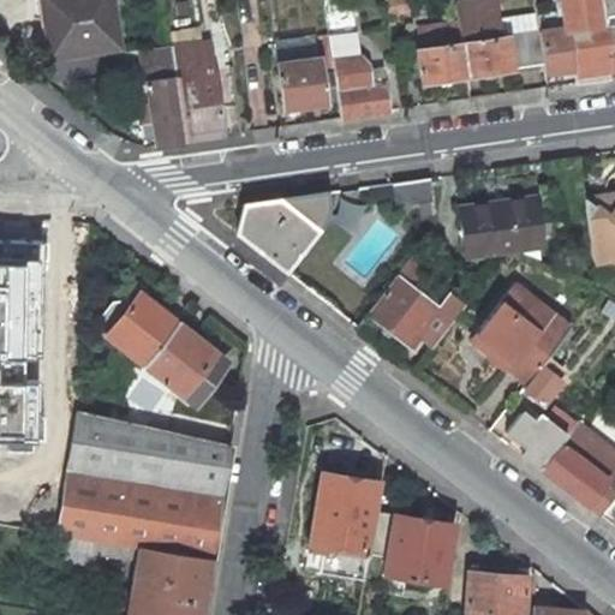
[(55,57),(119,47),(111,0),(40,0),(45,22),(49,22),(55,57)]
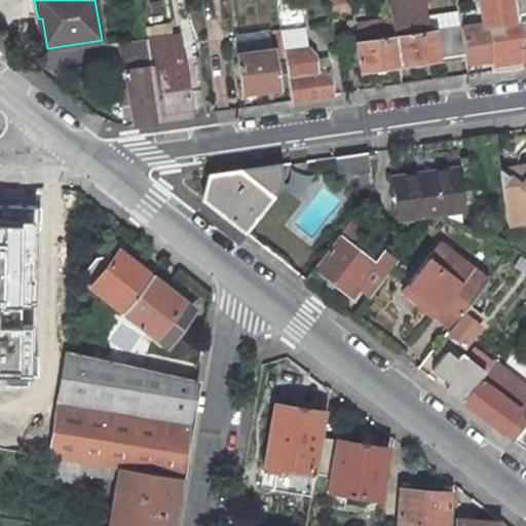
[(329,0),(331,11),(349,8),(346,0),(329,0)]
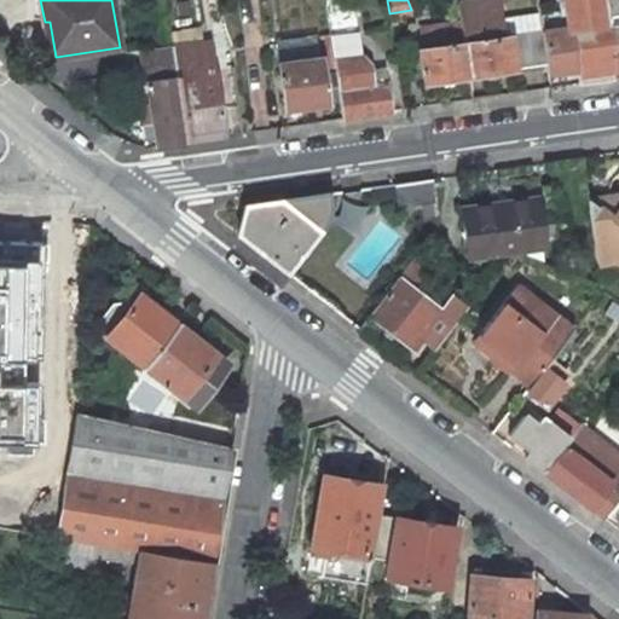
[(497,0),(481,0),(460,4),(462,21),(469,76),(548,64),(543,32),(543,30),(503,36),(497,0)]
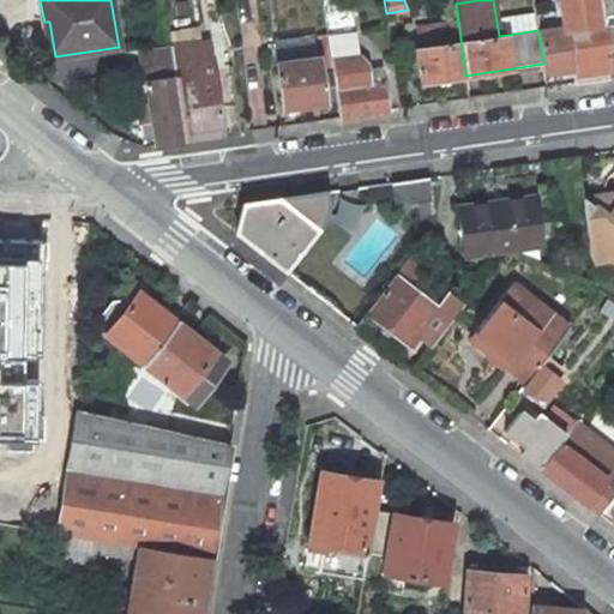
[(587,72),(588,82),(608,78),(607,68),(613,67),(613,24),(613,25),(612,19),(613,18),(613,17),(613,13),(613,0),(558,0),(561,18),(555,19),(554,12),(536,14),(539,30),(539,31),(564,28),(566,28),(572,68),(573,68),(575,73),(587,72)]
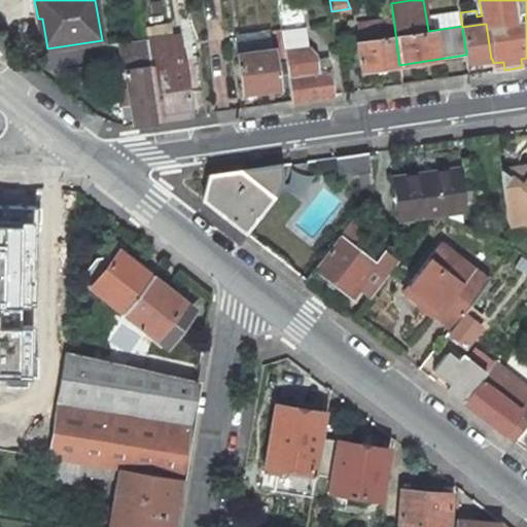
[(361,70),(399,65),(393,18),(358,23),(361,41),(356,42),(361,70)]
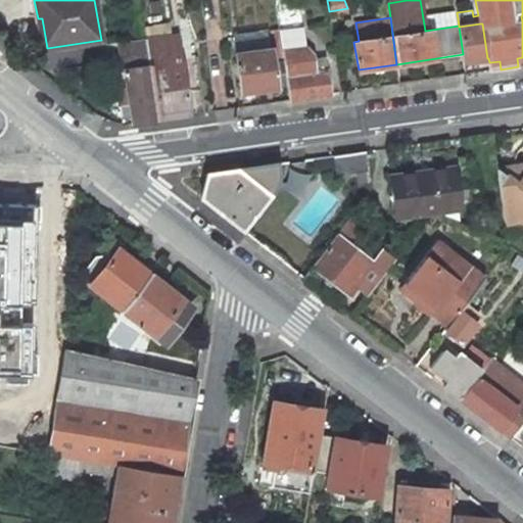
[(480,24),(459,27),(463,54),(464,61),(487,58),(482,24),(480,24)]
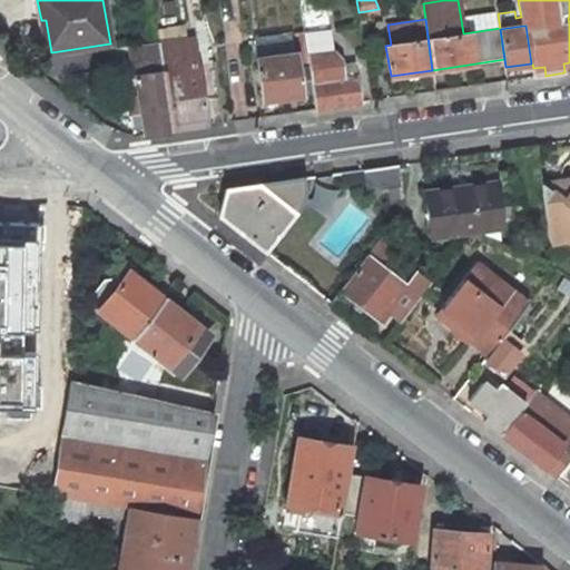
[(330,29),(304,32),(307,56),(333,51),(330,29)]
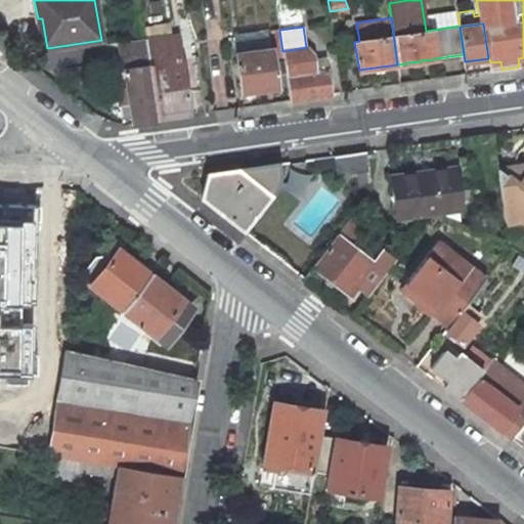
[(275,86),(288,84),(282,51),(279,30),(279,29),(271,30),(276,62),(272,62),(270,49),(236,54),(242,91),(275,87),(275,86)]
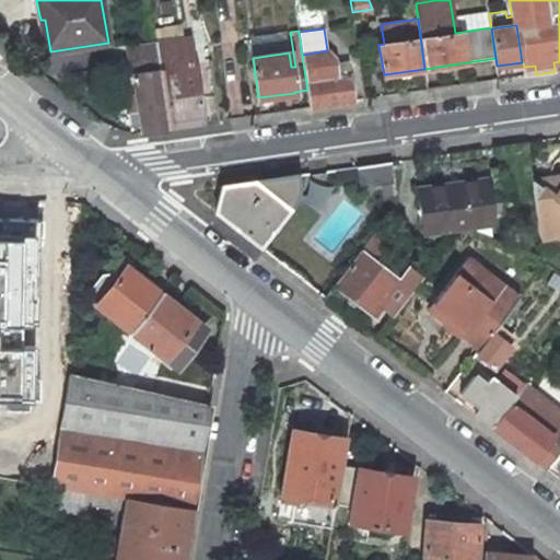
[(249,38),(253,58),(289,53),(287,33),(249,38)]
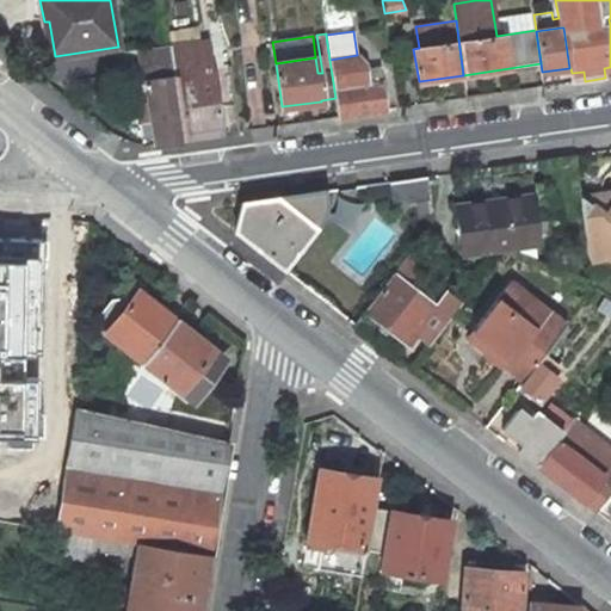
[(201,42),(171,45),(185,140),(222,134),(213,69),(205,71),(201,42)]
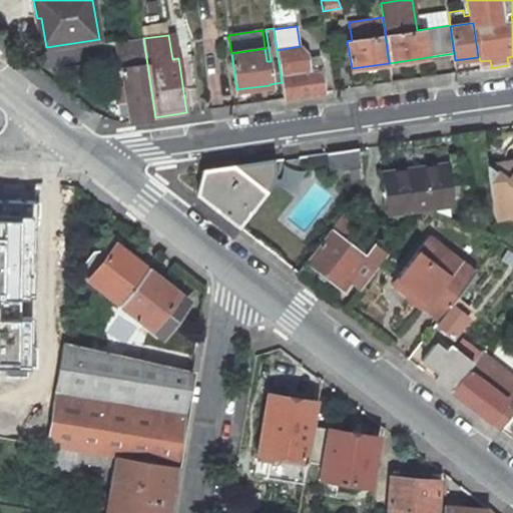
[(143,37),(100,44),(104,71),(120,69),(129,121),(155,117),(143,38),(143,37)]
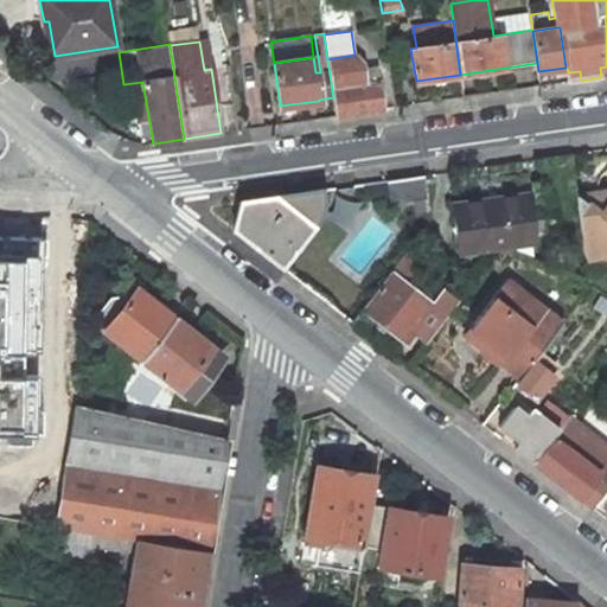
[(377,75),(365,76),(363,63),(356,55),(355,55),(327,59),(333,97),(336,116),(383,109),(379,82),(377,82),(377,75)]
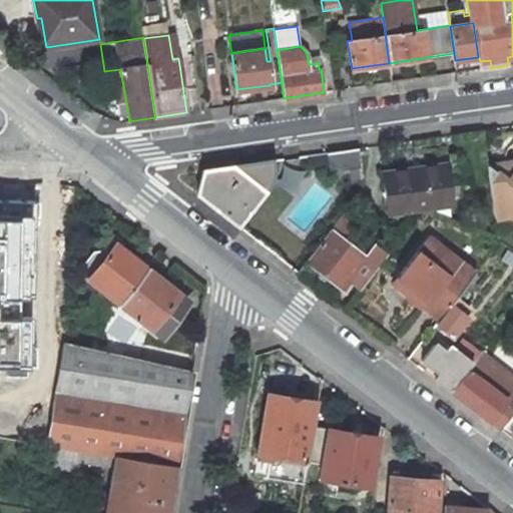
[(490,60),(480,61),(481,69),(491,68),(490,60)]
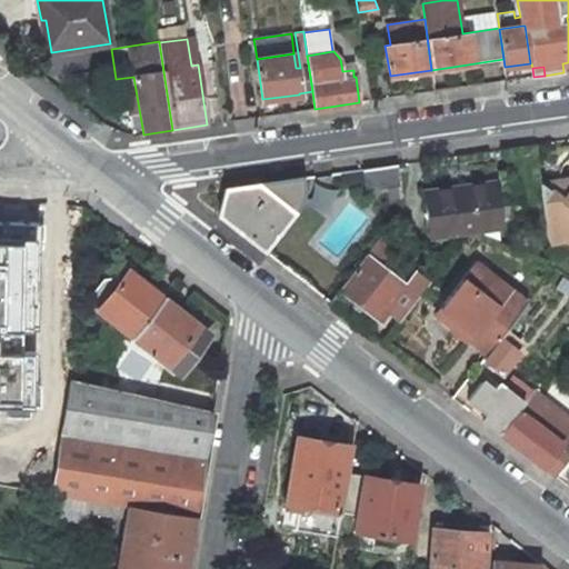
[(366,181),(367,188),(389,185),(391,205),(402,203),(397,165),(365,169),(366,181)]
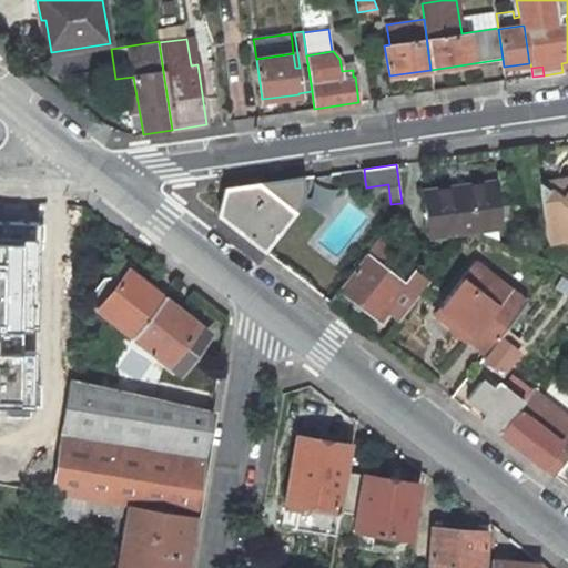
[(342,172),(343,184),(365,181),(364,169),(342,172)]
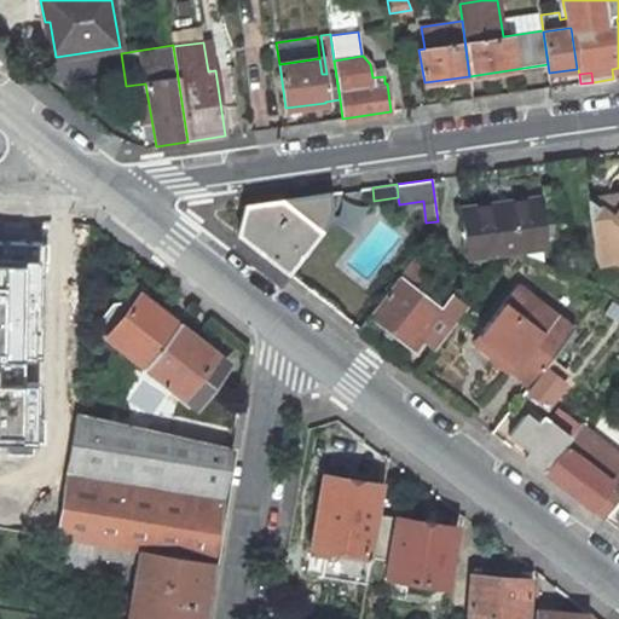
[(328,194),(246,206),(237,233),(287,272),(319,229),(327,218),(329,203),(328,194)]
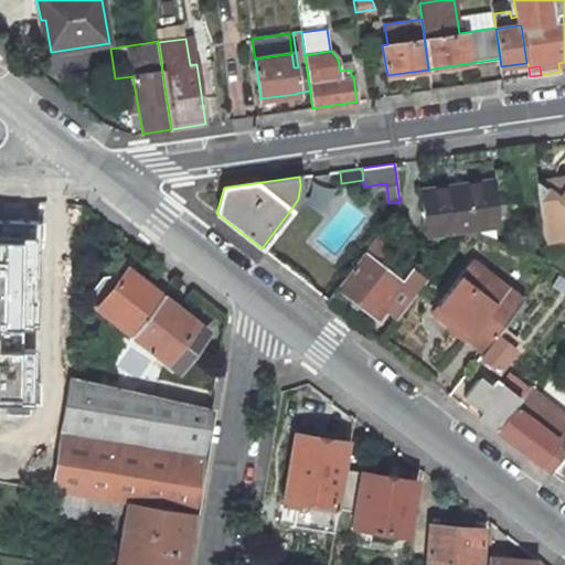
[(564,177),(535,181),(545,242),(564,238),(564,177)]
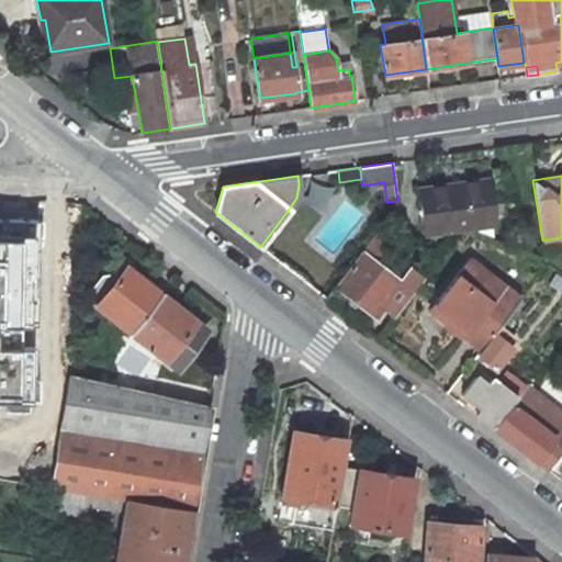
[(495,225),(487,179),(418,190),(425,236),(495,225)]
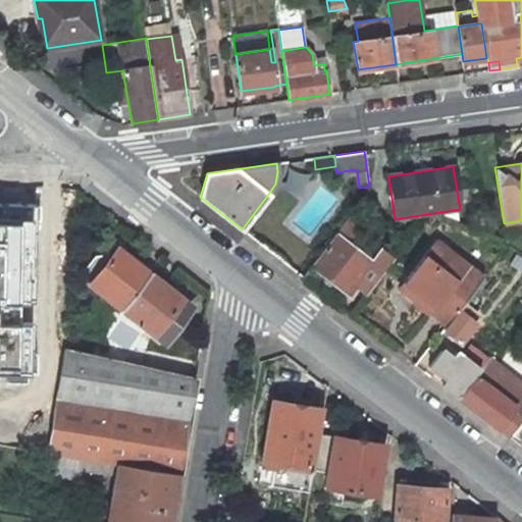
[(302,194),(308,174),(289,169),(283,189),(302,194)]
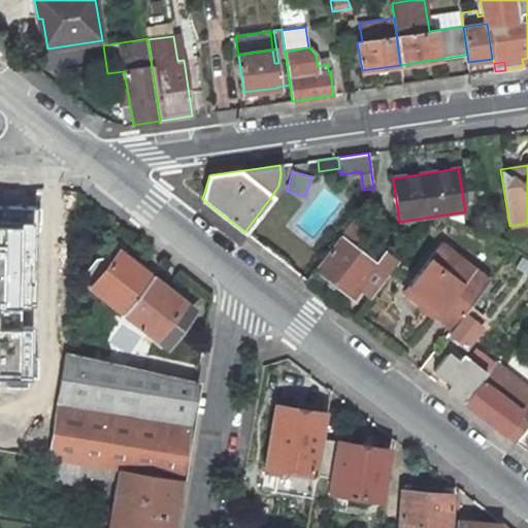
[(35,303),(38,203),(0,202),(0,395),(0,396),(1,387),(27,388),(27,373),(36,373),(33,324),(18,323),(17,303),(35,303)]
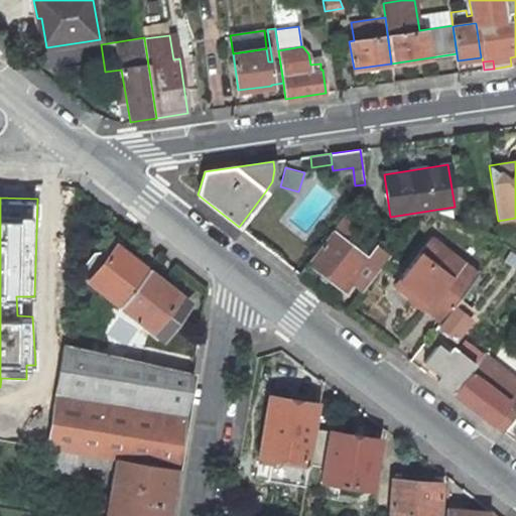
[(333,232),(332,232),(308,262),(344,290),(351,281),(364,290),(380,269),(368,260),(362,255),(344,240),(347,236),(352,230),(341,221),(333,232)]
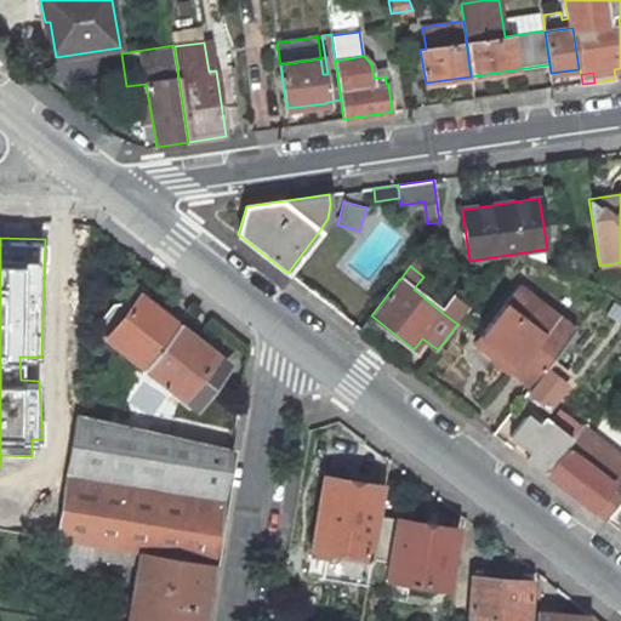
[(439,301),(417,284),(414,289),(436,307),(439,301)]
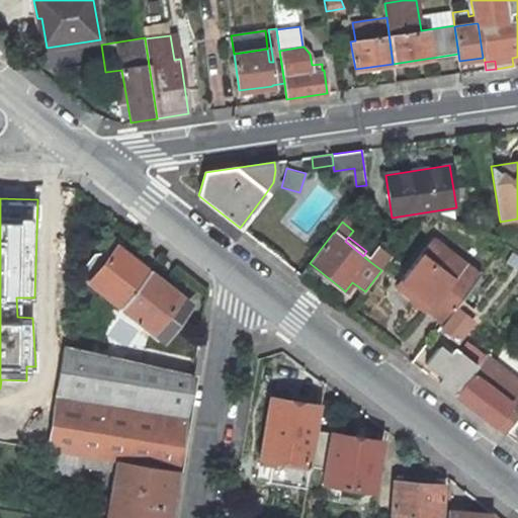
[(444,257),(428,244),(400,280),(429,304),(426,309),(443,322),(454,308),(479,275),(448,252),(444,257)]
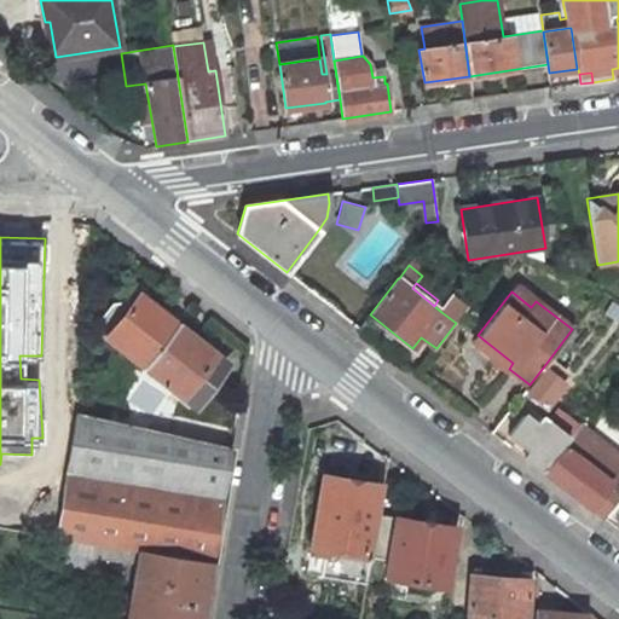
[(145,368),(178,325),(139,295),(132,306),(108,336),(106,337),(145,368)]
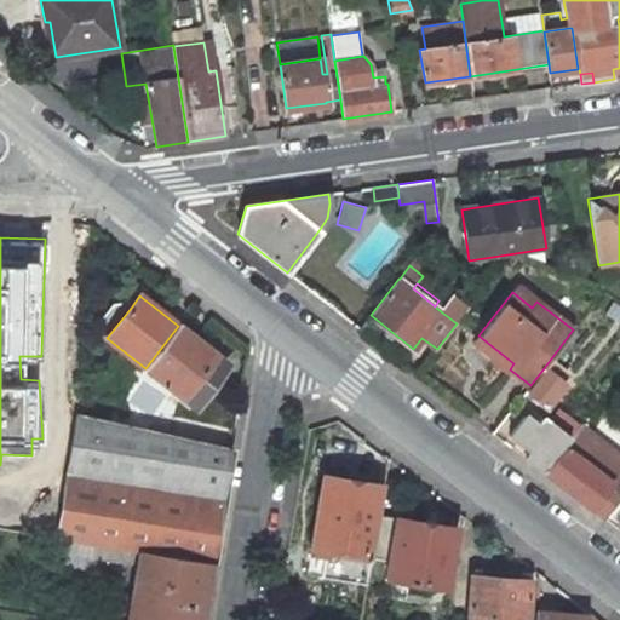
[(442,313),(457,323),(468,309),(453,298),(442,313)]
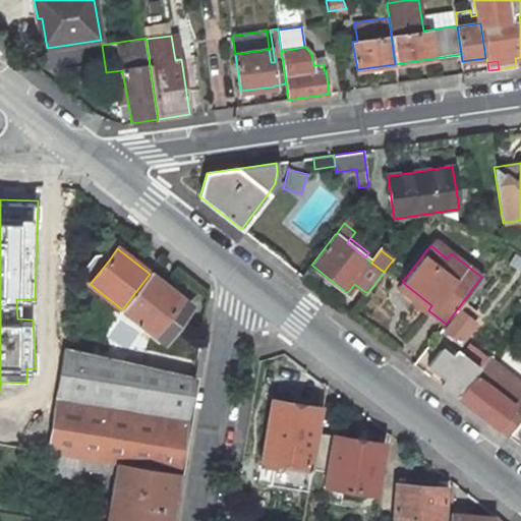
[(83,278),(91,283),(111,257),(104,252),(102,254),(95,255),(84,268),(87,275),(83,278)]
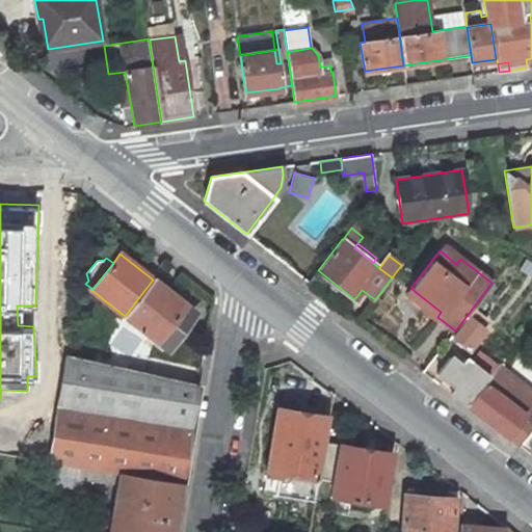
[(521,270),(531,277),(531,263),(527,260),(521,270)]
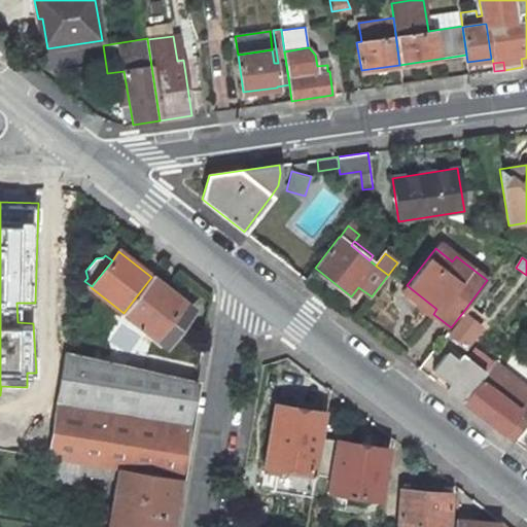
[(177,311),(183,302),(151,277),(124,313),(155,338),(156,337),(168,346),(188,319),(183,315),(177,311)]
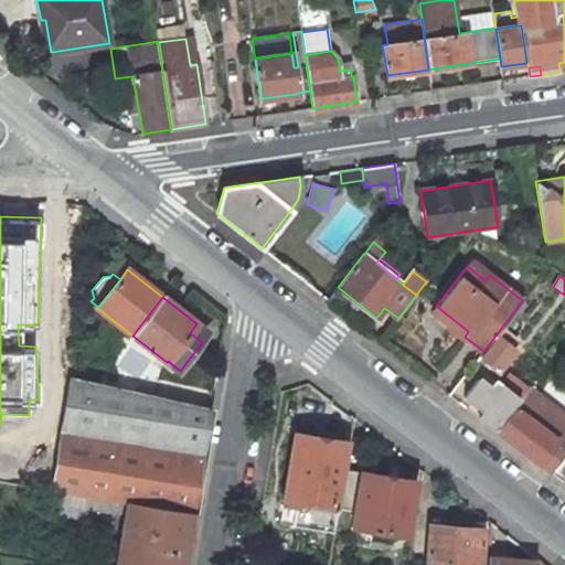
[(204,329),(196,323),(190,333),(196,338),(204,329)]
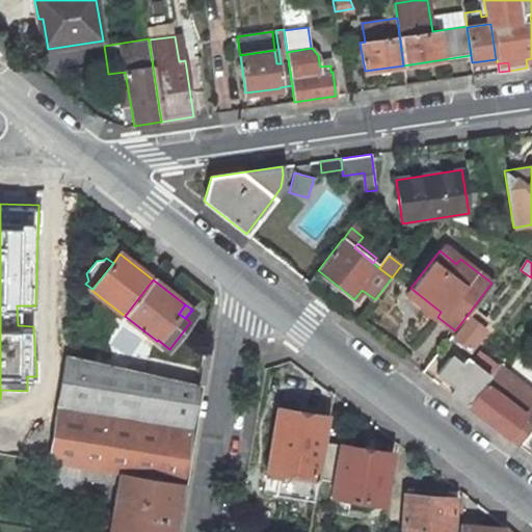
[(480,327),(485,321),(474,311),(469,318),(480,327)]
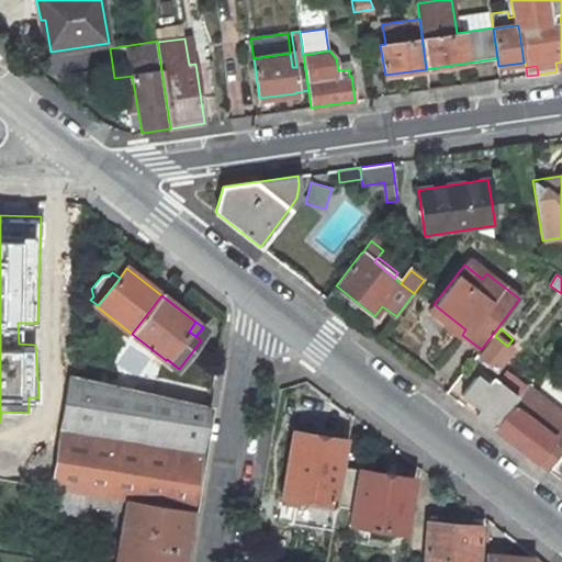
[(476,355),(494,369),(510,348),(507,346),(495,336),(493,334),(481,349),(476,355)]
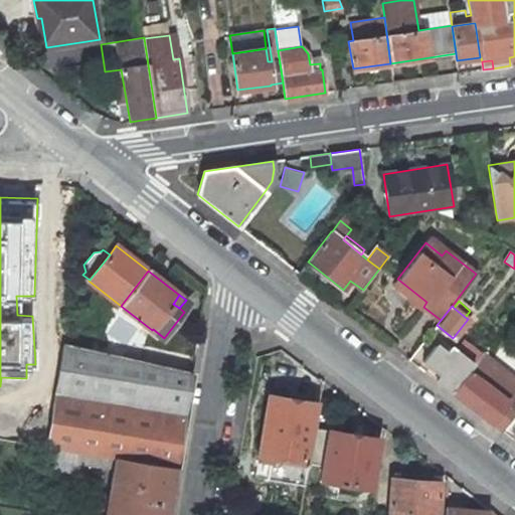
[(430,376),(451,392),(481,354),(464,341),(456,351),(450,347),(446,352),(437,344),(422,362),(435,371),(430,376)]
